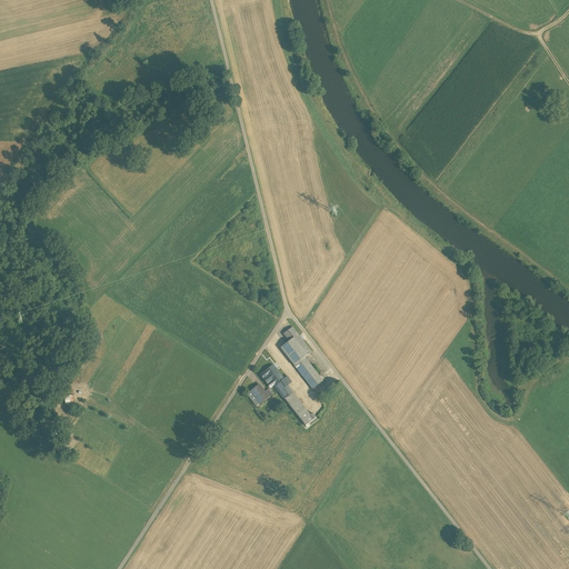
[(311,352),(292,327),(283,335),(289,341),(280,348),(312,389),(322,381),(305,358),(307,356),(311,352)]
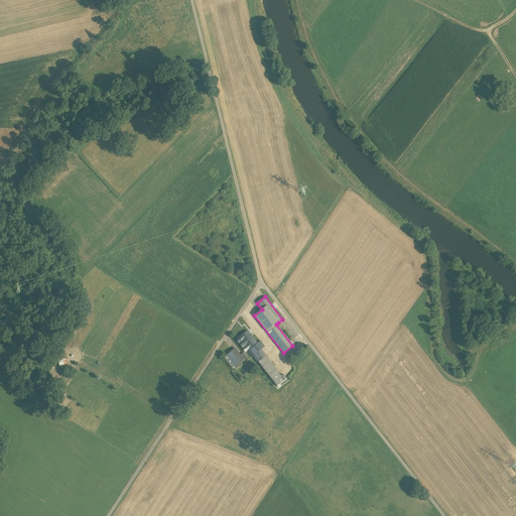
[(257,344),(248,332),(239,338),(239,339),(240,338),(242,341),(239,343),(243,349),(246,346),(249,351),(253,356),(258,352),(264,347),(260,342),(257,344)]
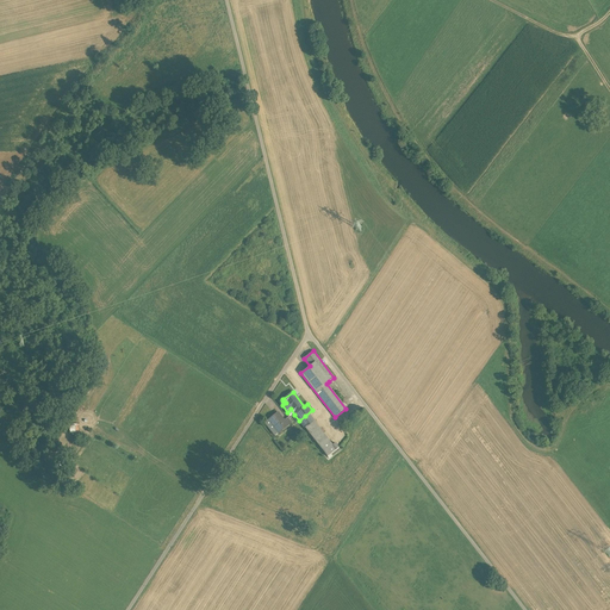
[(278,412),(268,421),(279,433),(278,434),(288,425),(284,421),(278,412)]
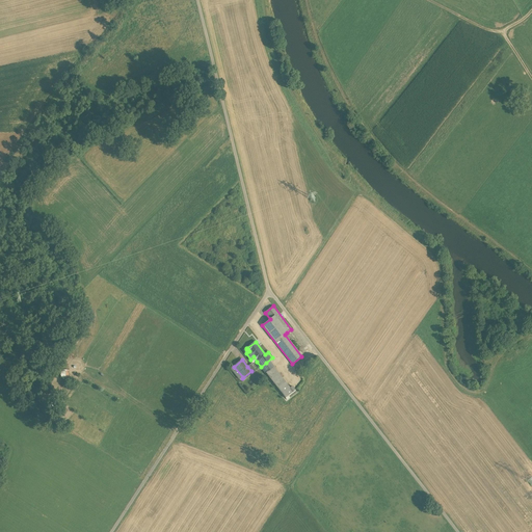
[(266,363),(261,367),(266,373),(271,369),(266,363)]
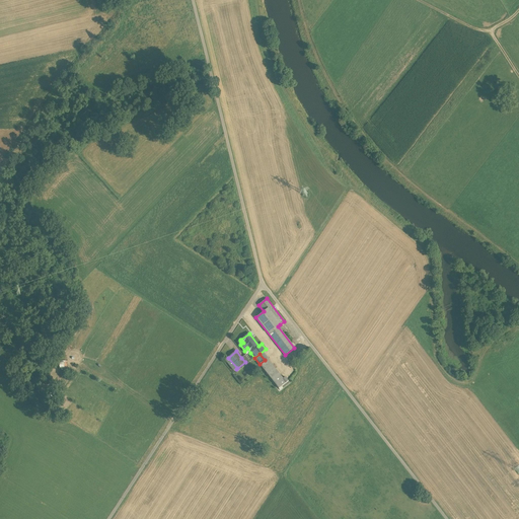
[(265,360),(260,364),(270,377),(278,371),(267,358),(265,360)]
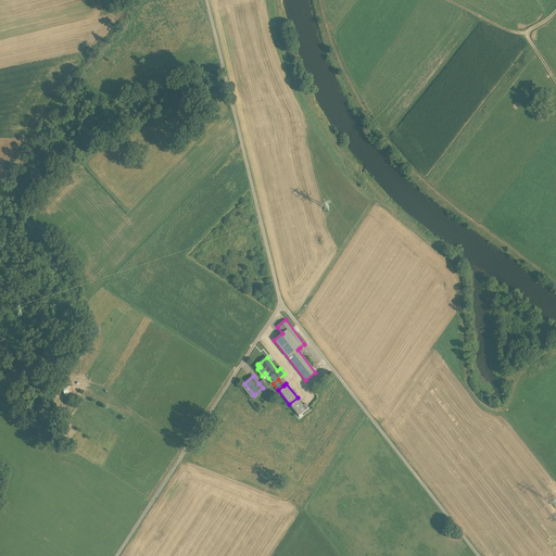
[(298,397),(289,404),(292,408),(300,402),(298,397)]
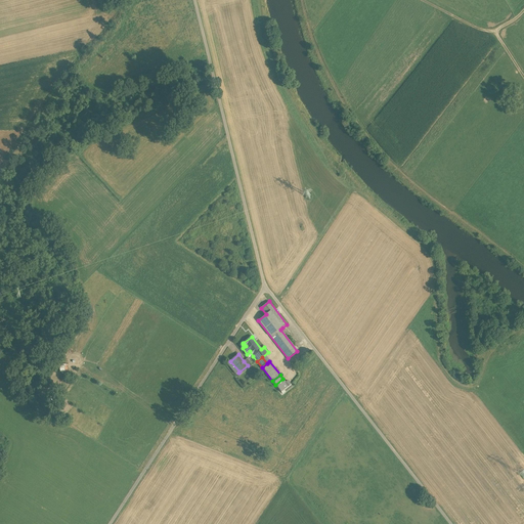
[(282,379),(275,385),(277,389),(286,383),(282,379)]
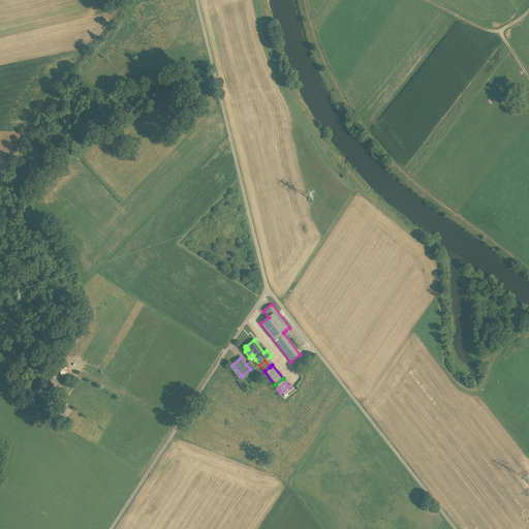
[(288,386),(280,393),(284,396),(293,389),(290,384),(288,386)]
